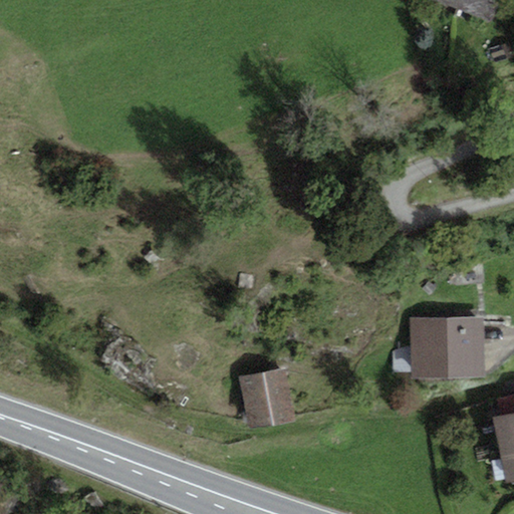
[(429,0),(493,21),(499,0),(429,0)]
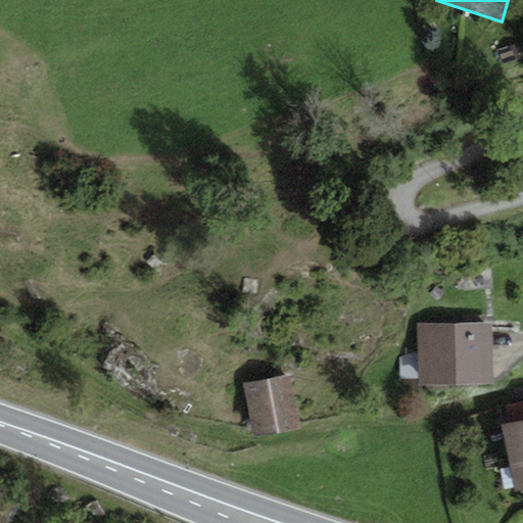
[(418,325),(419,385),(492,384),(492,324),(418,325)]
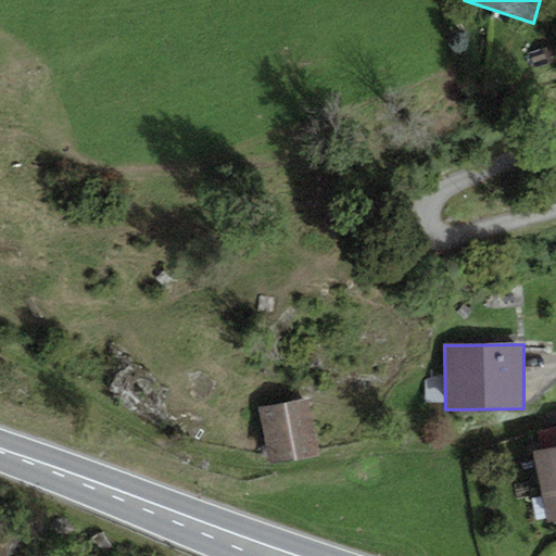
[(318,457),(308,399),(258,407),(268,466),(318,457)]
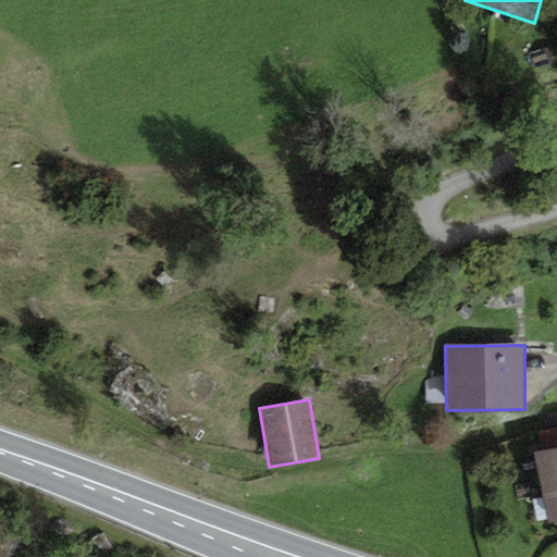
[(542,491),(556,487),(556,447),(535,452),(542,491)]
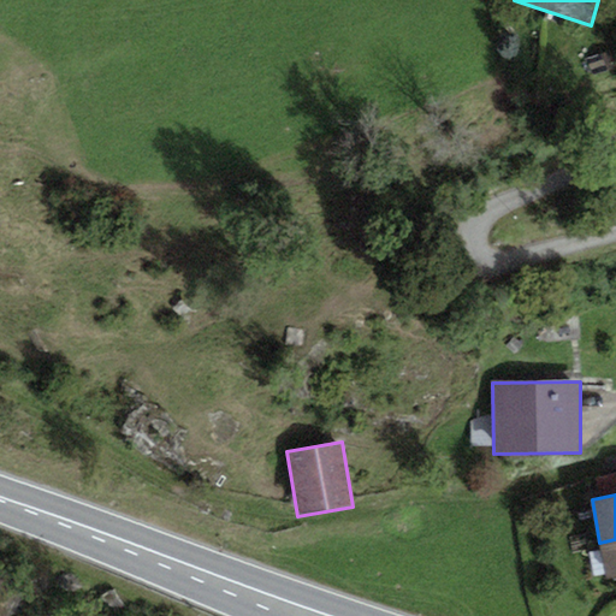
[(615,539),(599,543),(605,578),(615,575),(615,539)]
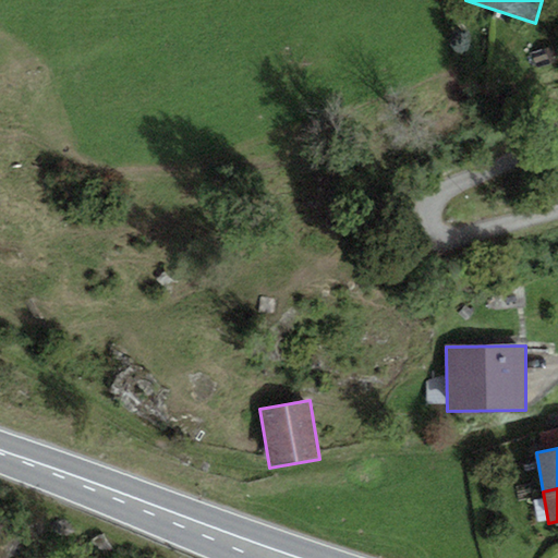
All buildings are outlined.
